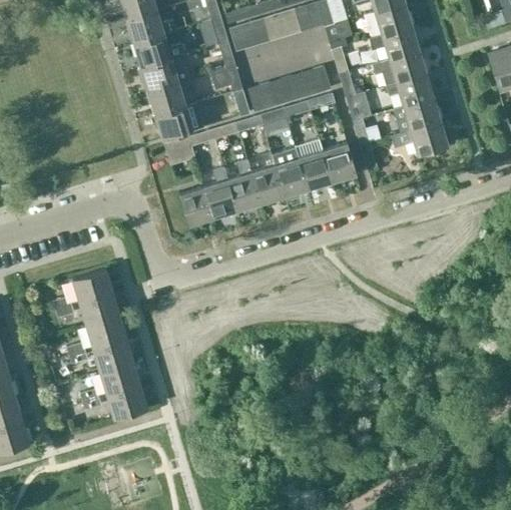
[(120,0),(126,19),(158,9),(170,5),(168,0),(120,0)]
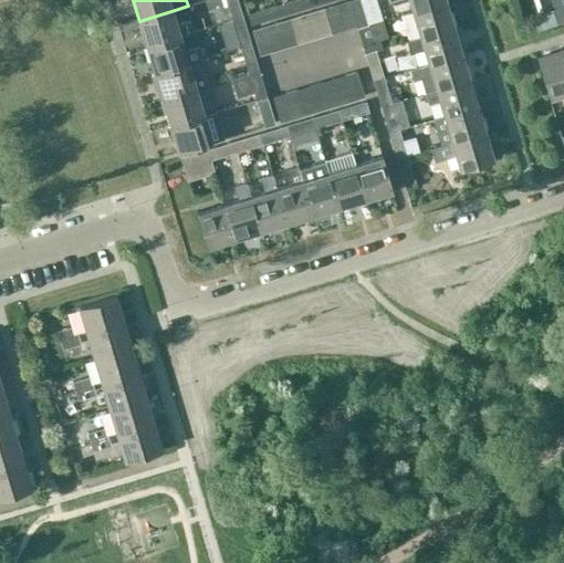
[(226,0),(233,22),(244,19),(238,0),(226,0)]
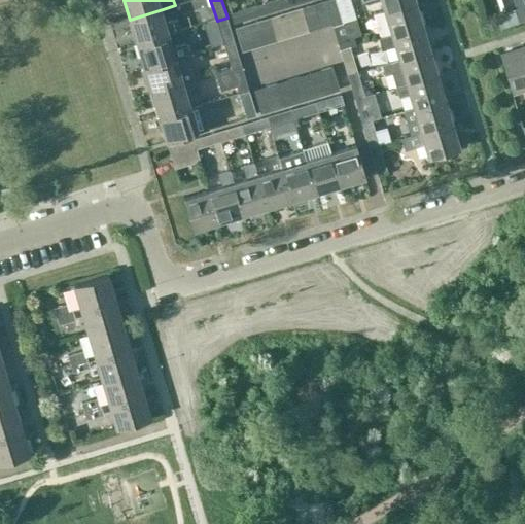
[(285,11),(309,4),(307,0),(284,0),(281,1),(285,11)]
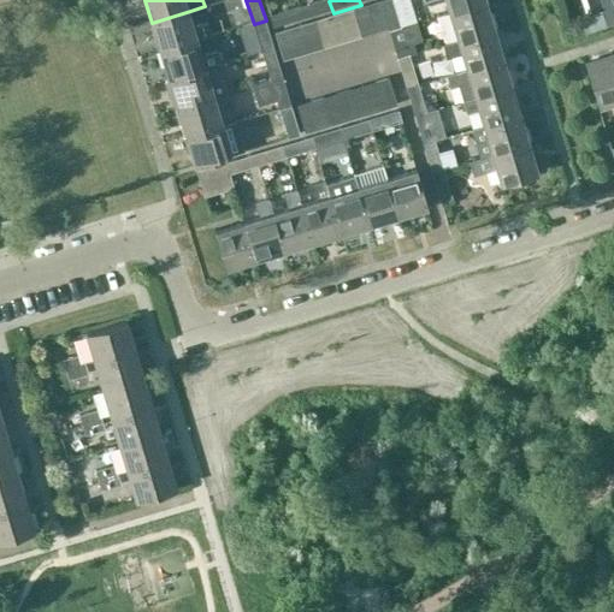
[(393,0),(383,4),(390,28),(389,29),(390,31),(402,27),(393,0)]
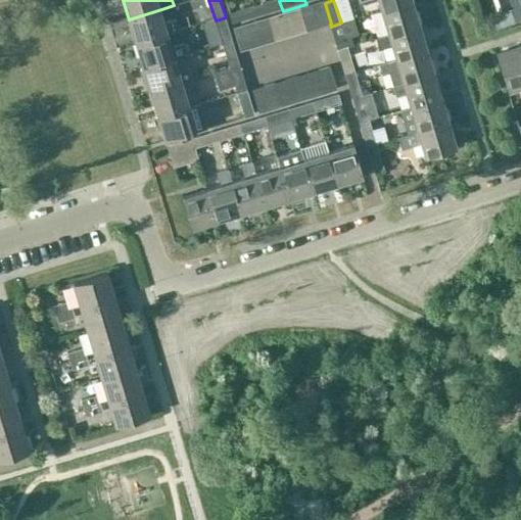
[(363,0),(378,0),(381,10),(413,0),(359,0),(360,1),(363,0)]
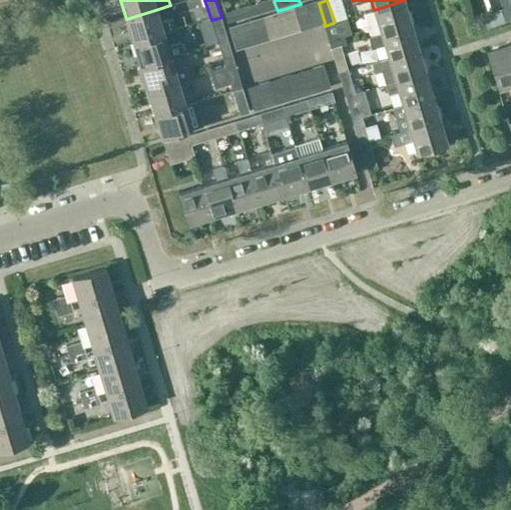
[(405,0),(374,10),(381,34),(412,24),(405,0)]
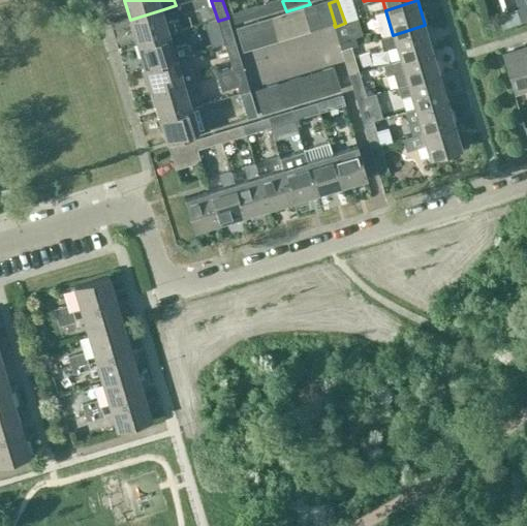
[(282,1),(259,8),(262,19),(286,11),(282,1)]
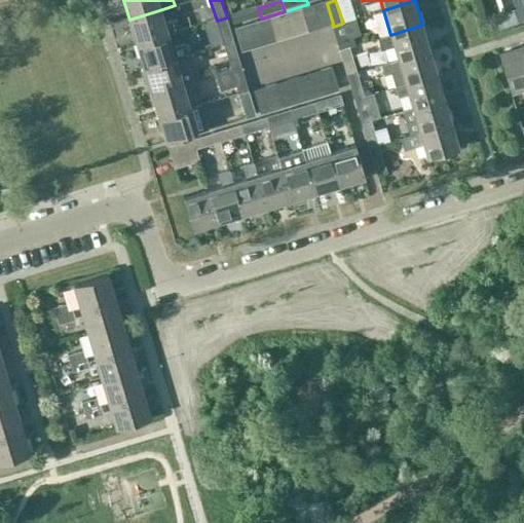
[(322,28),(332,25),(333,24),(327,3),(327,1),(315,4),(322,28)]
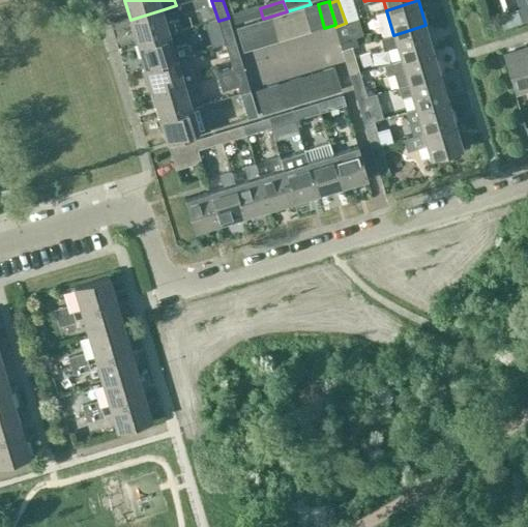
[(318,4),(305,7),(313,31),(324,28),(318,4)]
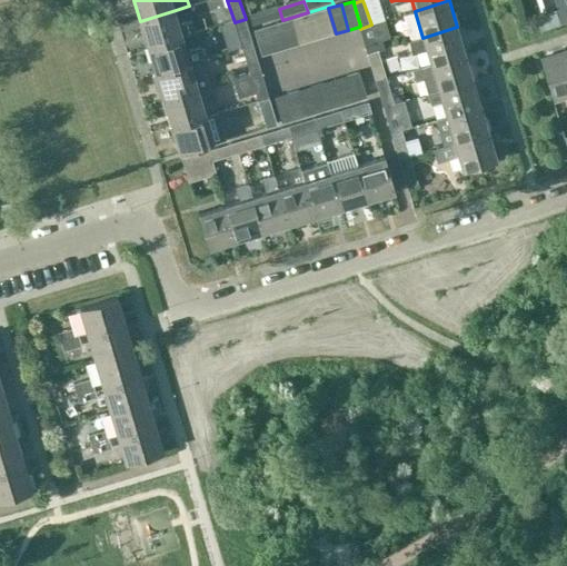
[(336,33),(328,8),(316,12),(324,37),(336,33)]
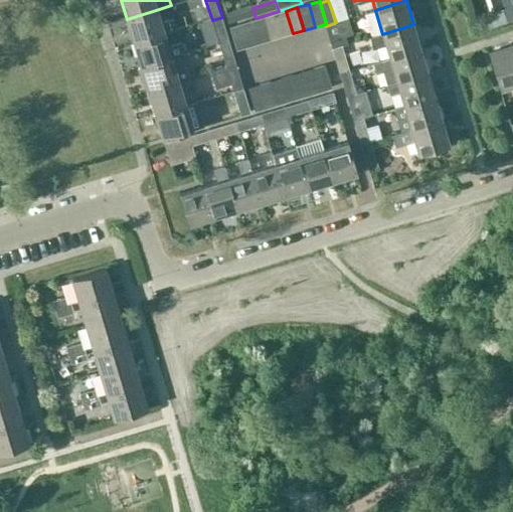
[(229,26),(255,18),(252,8),(226,15),(229,26)]
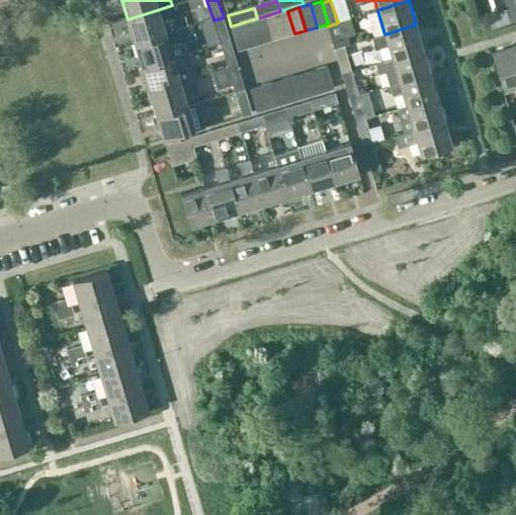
[(160,9),(127,19),(135,44),(167,33),(179,29),(176,18),(163,22),(160,9)]
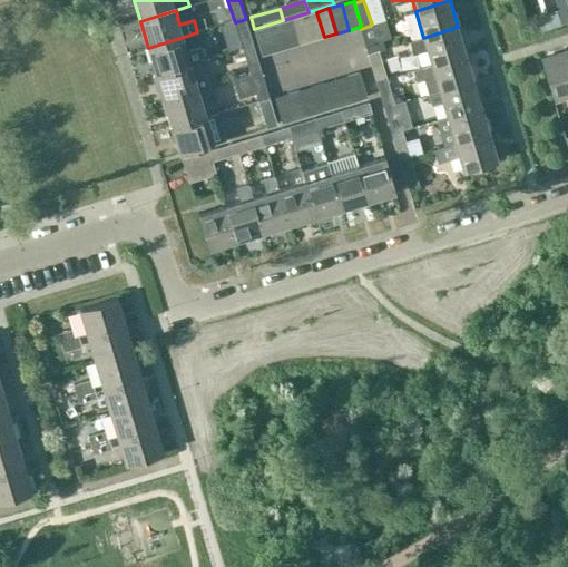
[(312,41),(324,37),(316,12),(304,16),(312,41)]
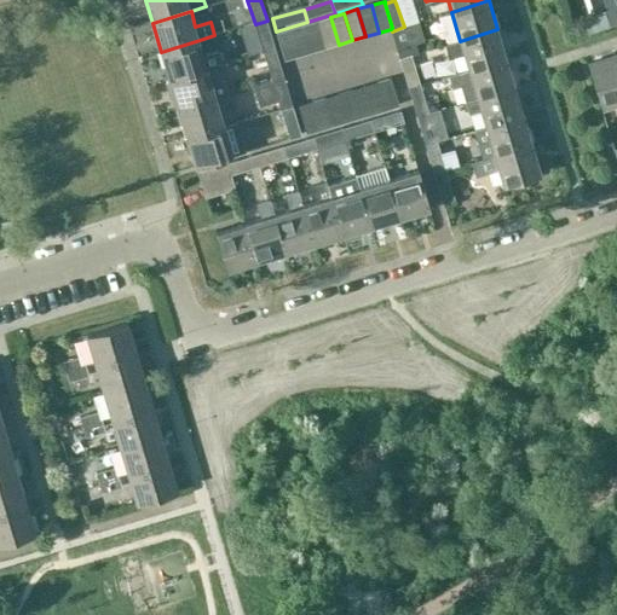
[(326,48),(339,45),(330,17),(317,21),(326,48)]
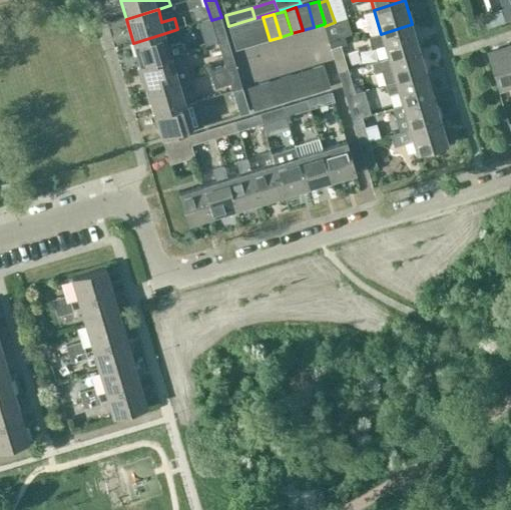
[(221,17),(211,20),(218,44),(228,41),(221,17)]
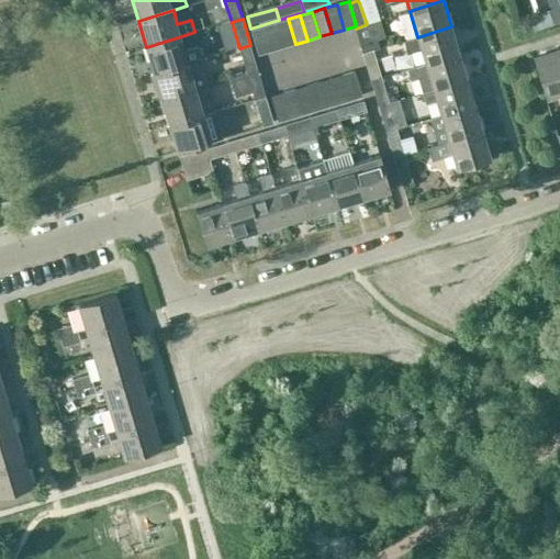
[(288,19),(276,23),(283,47),(295,44),(288,19)]
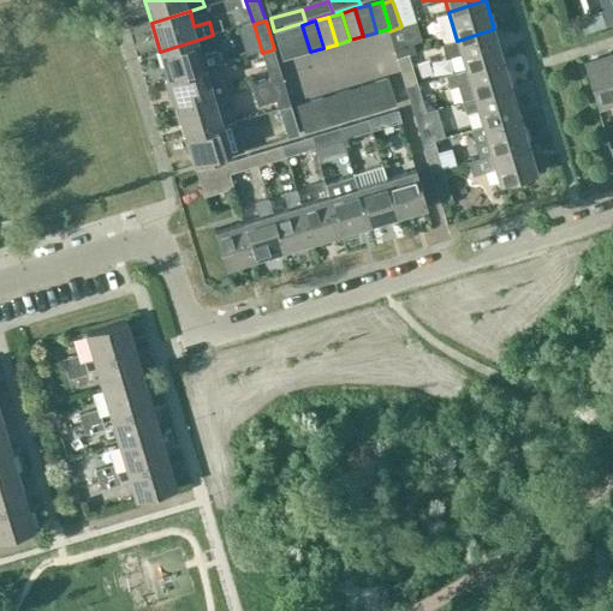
[(390,31),(398,60),(417,54),(415,46),(423,43),(417,24),(414,25),(414,23),(402,27),(390,31)]
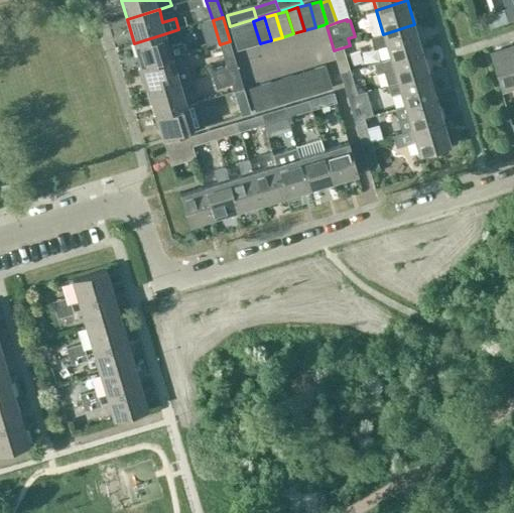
[(242,24),(249,47),(260,43),(253,21),(242,24)]
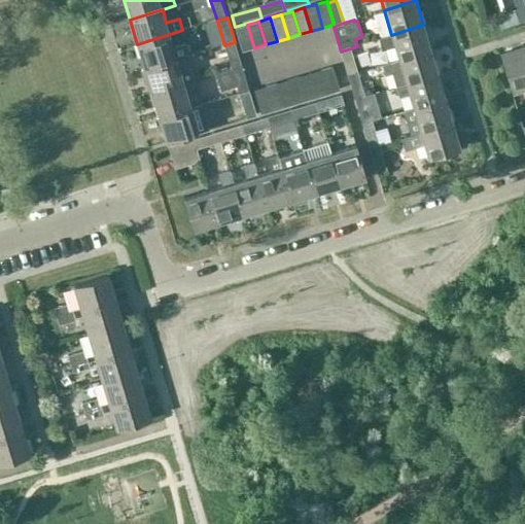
[(243,51),(254,48),(247,25),(236,28),(243,51)]
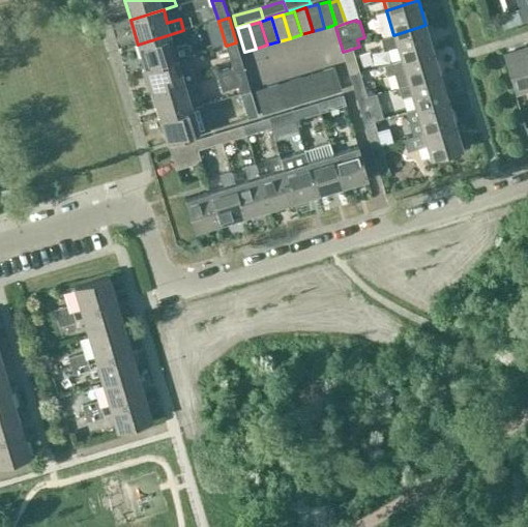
[(426,25),(393,35),(381,38),(384,51),(398,47),(401,60),(433,50),(426,25)]
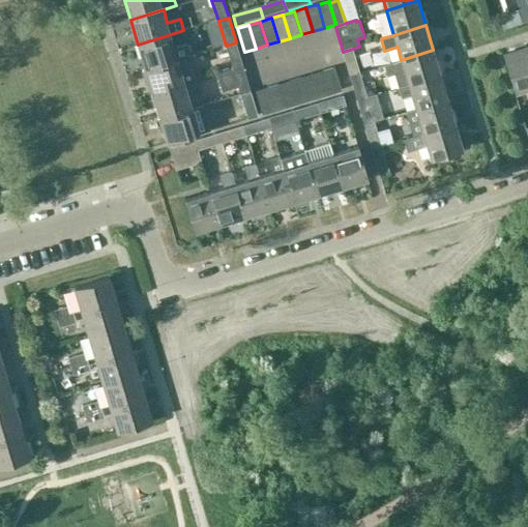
[(175,48),(171,34),(138,45),(145,69),(187,56),(192,55),(188,44),(175,48)]
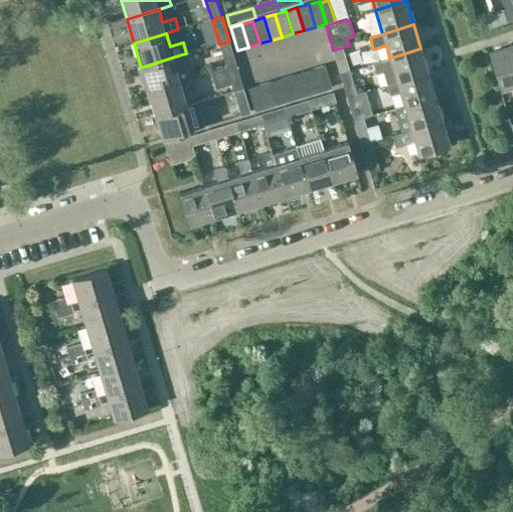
[(237,65),(229,41),(219,44),(226,68),(237,65)]
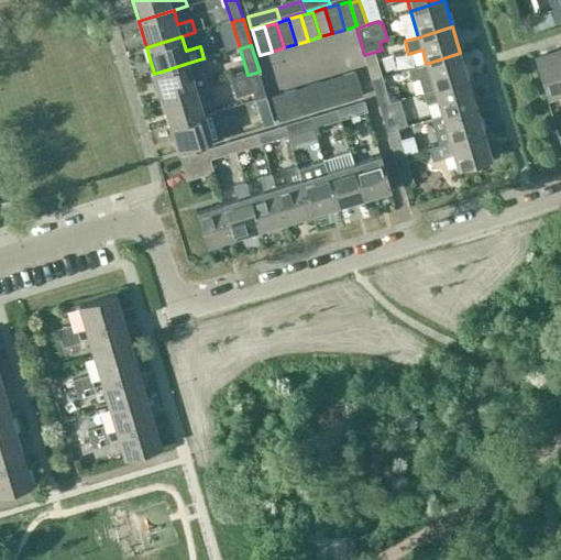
[(364,55),(372,83),(384,79),(376,53),(382,51),(382,50),(364,55)]
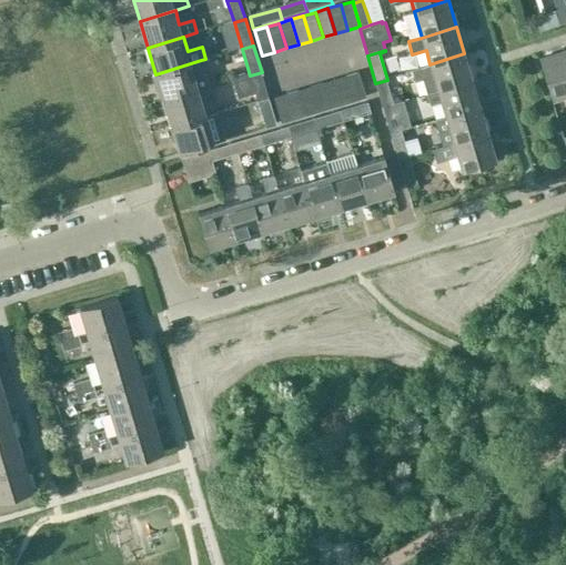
[(553,102),(565,98),(565,52),(539,59),(553,102)]
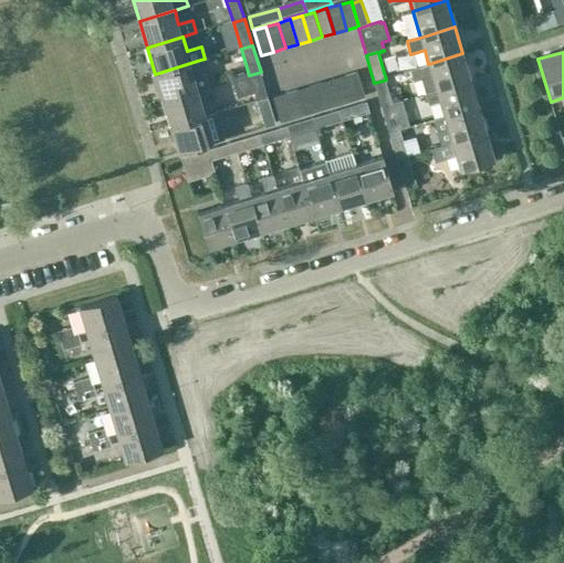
[(462,53),(428,64),(409,70),(414,81),(431,75),(436,90),(471,80),(462,53)]
